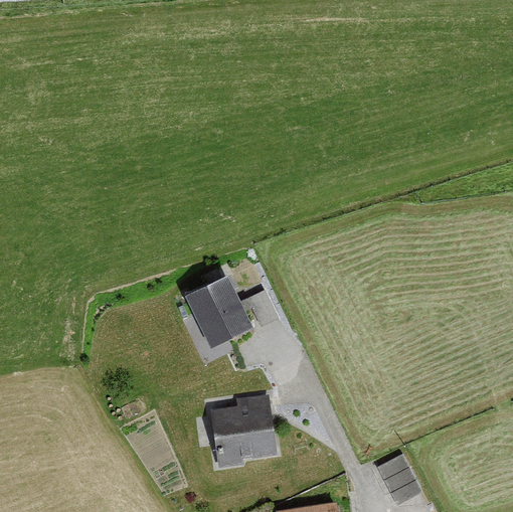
[(253,327),(228,276),(189,294),(213,346),(253,327)]
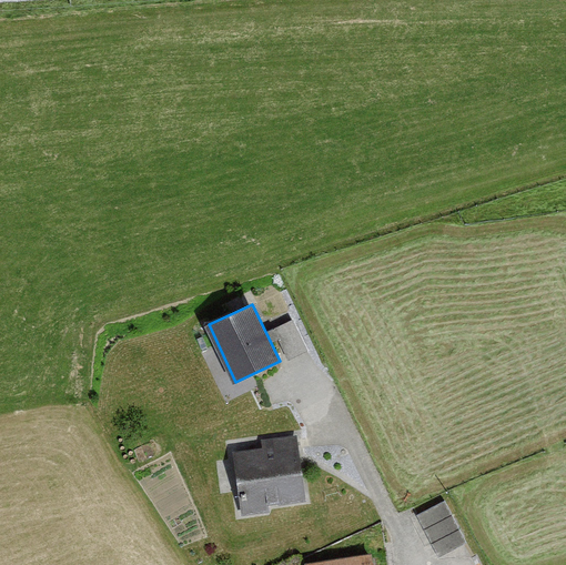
[(303,502),(297,436),(261,440),(261,447),(232,450),(239,514),(268,511),(266,505),(303,502)]
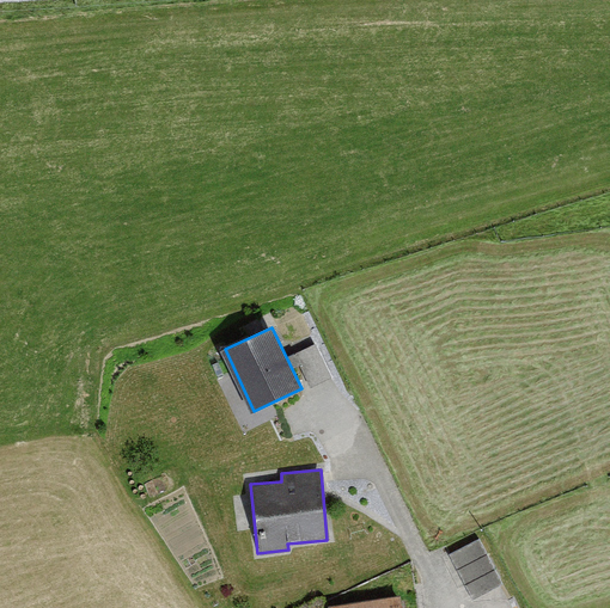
[(500,583),(479,539),(450,552),(473,596),(500,583)]
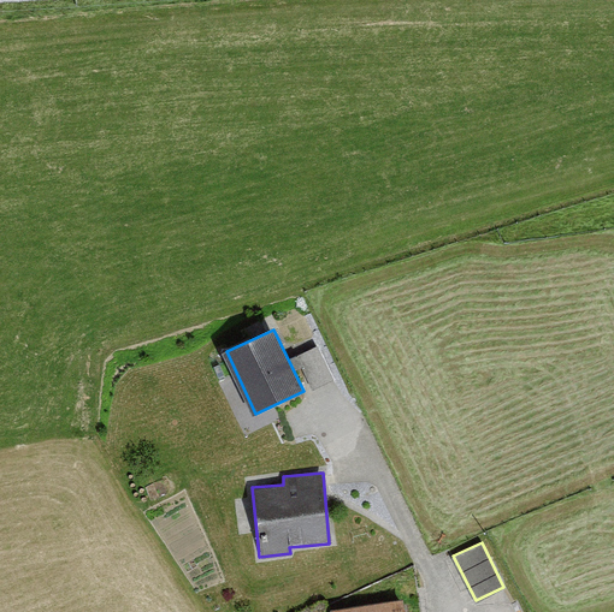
[(405,611),(405,600),(332,610),(331,611),(405,611)]
